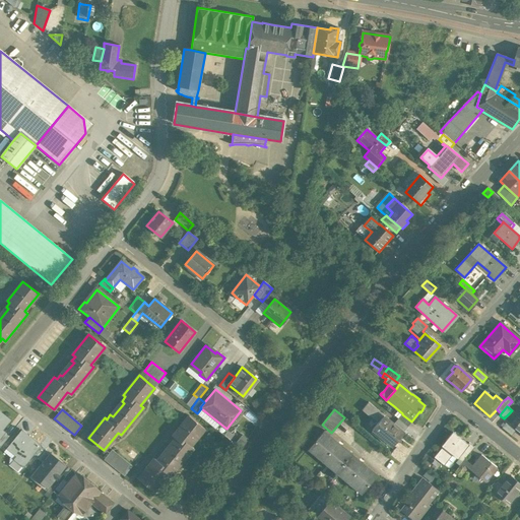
[(0,411),(0,437),(4,433),(1,430),(9,419),(0,411)]
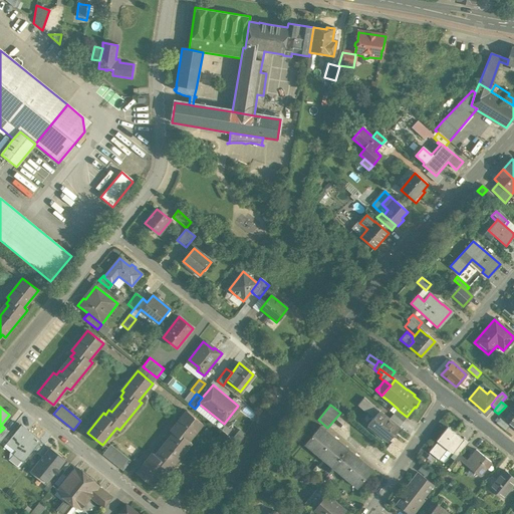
[(398,409),(393,414),(403,422),(407,417),(398,410),(398,409)]
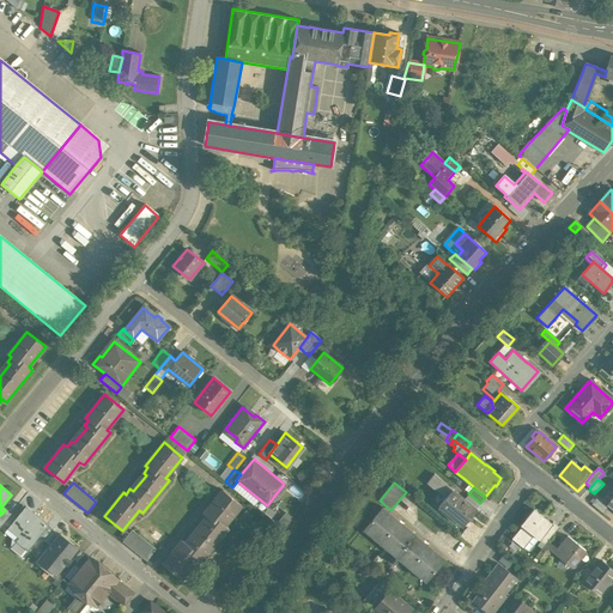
[(182,540),(163,564),(182,578),(199,558),(201,560),(229,528),(224,526),(241,504),(223,490),(204,514),(207,516),(202,521),(205,523),(192,540),(189,538),(184,542),(182,540)]
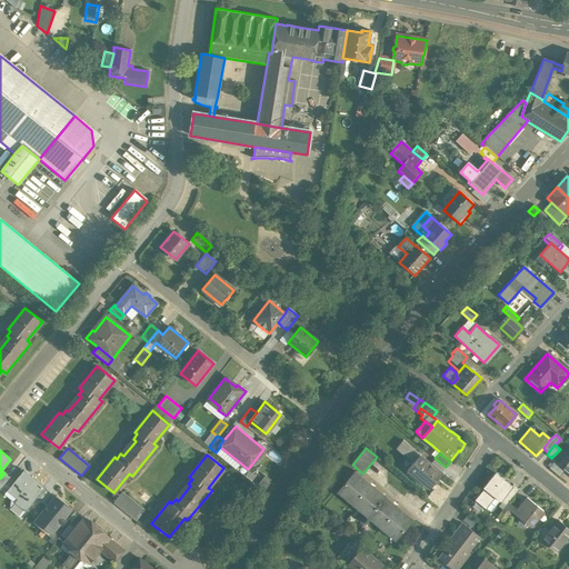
[(430,465),(419,456),(408,470),(429,488),(441,473),(440,473),(430,465)]
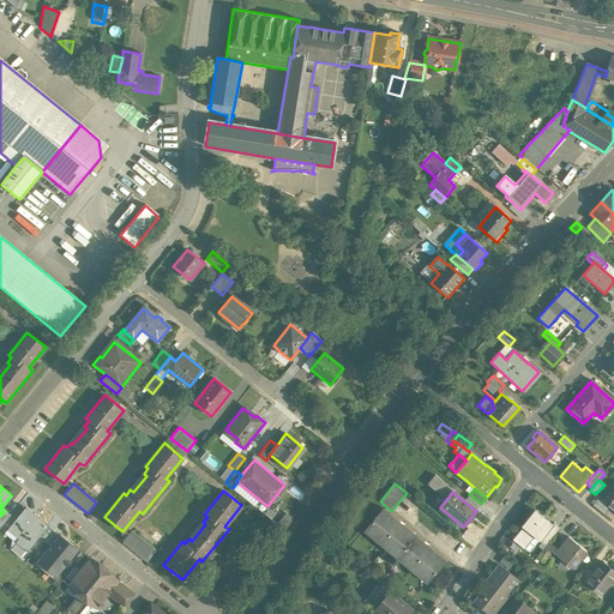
[(481,504),(469,494),(464,501),(475,511),(481,504)]
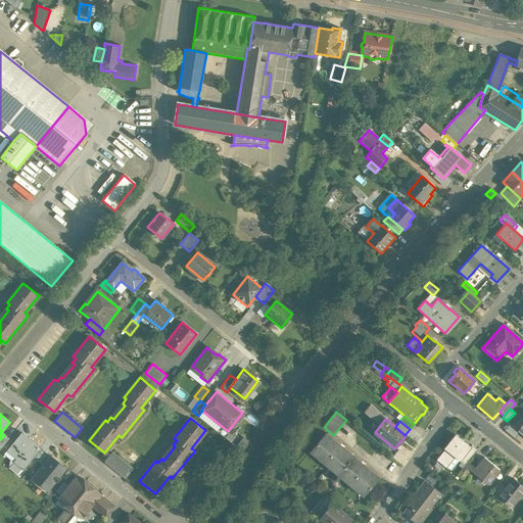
[(518,433),(508,426),(505,430),(514,438),(518,433)]
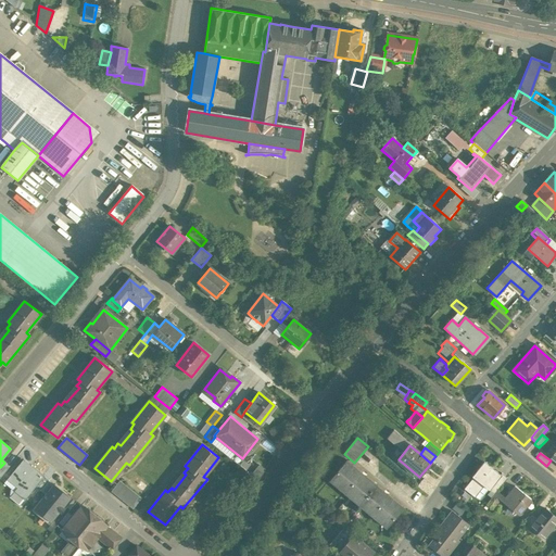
[(34,468),(23,459),(8,480),(17,488),(14,492),(25,500),(36,485),(40,480),(30,472),(34,468)]
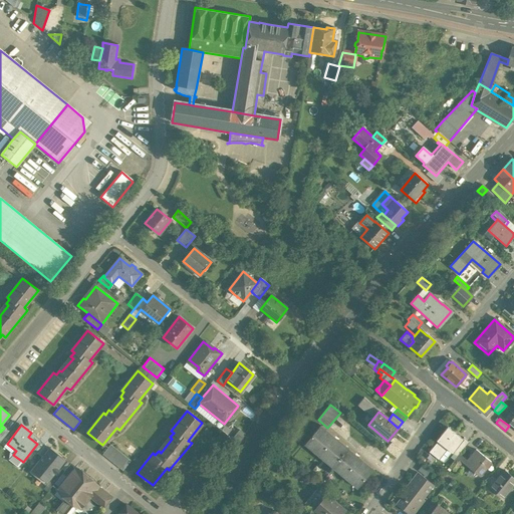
[(372,469),(320,425),(304,444),(356,488),(372,469)]
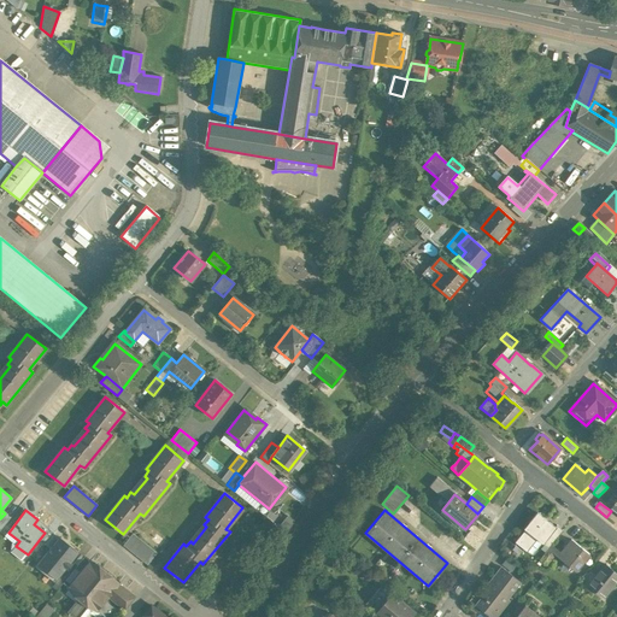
[(536,512),(523,529),(536,540),(542,544),(556,528),(554,527),(536,512)]
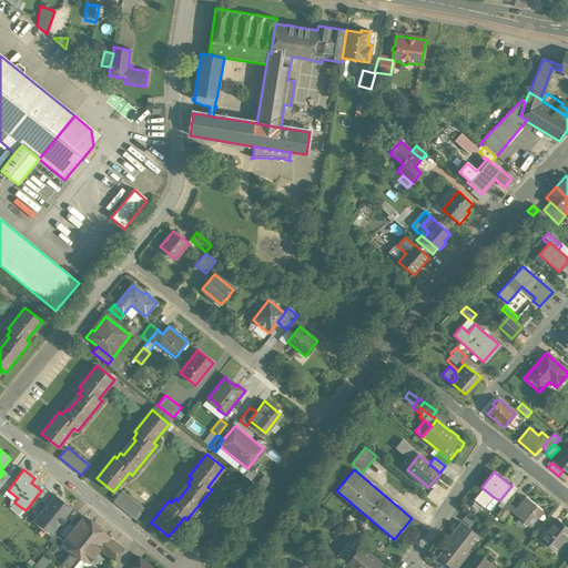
[(4,473),(0,477),(0,487),(10,476),(4,473)]
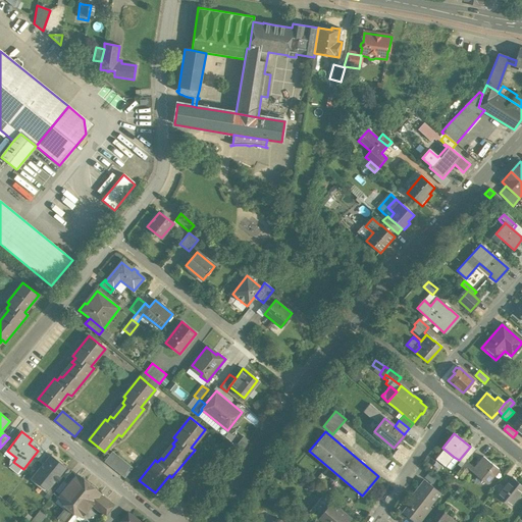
[(470,447),(459,460),(464,464),(466,462),(476,449),(470,445),(469,446),(470,447)]
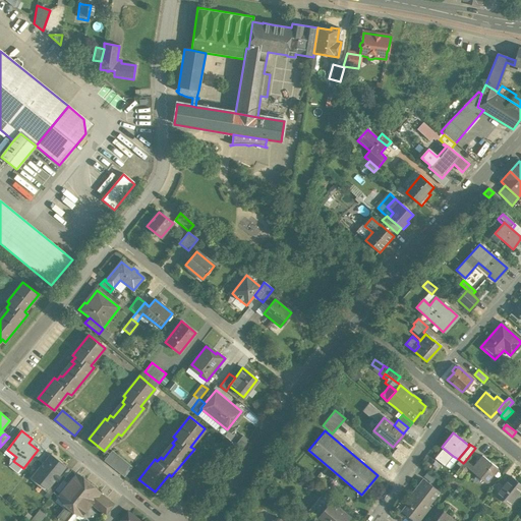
[(38,450),(34,455),(39,459),(46,450),(41,446),(38,450)]
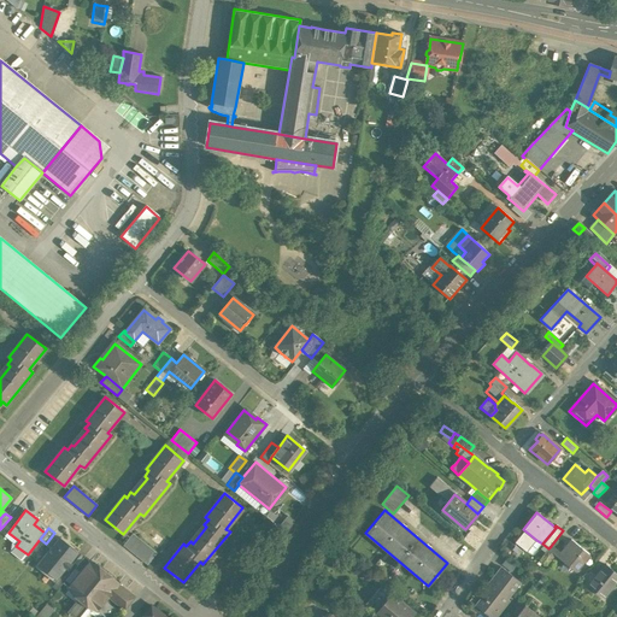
[(524,530),(515,542),(527,552),(536,540),(524,530)]
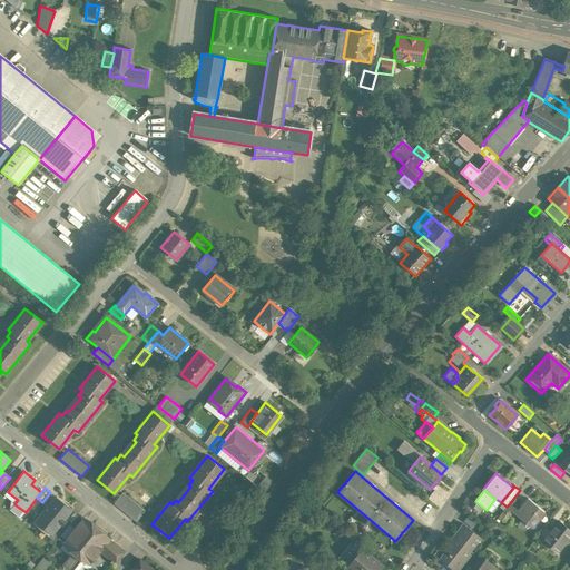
[(42,502),(41,502),(47,507),(53,499),(55,499),(56,497),(50,492),(42,502)]
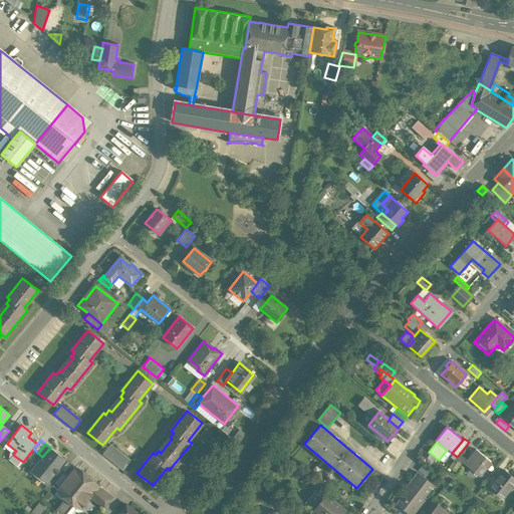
[(131,461),(110,445),(103,454),(122,470),(131,461)]
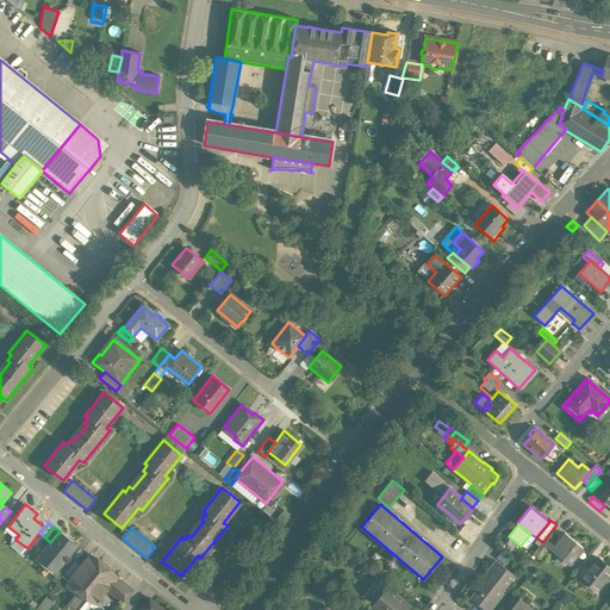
[(50,542),(36,560),(45,568),(48,566),(56,573),(78,546),(68,539),(67,541),(58,534),(57,534),(50,542)]
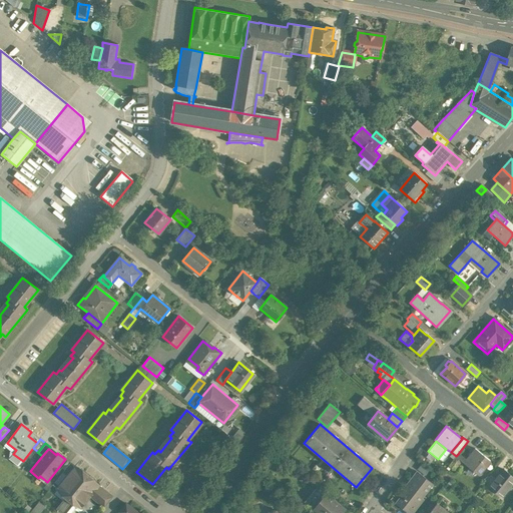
[(489,461),(475,449),(465,460),(469,463),(466,466),(478,475),(489,461)]
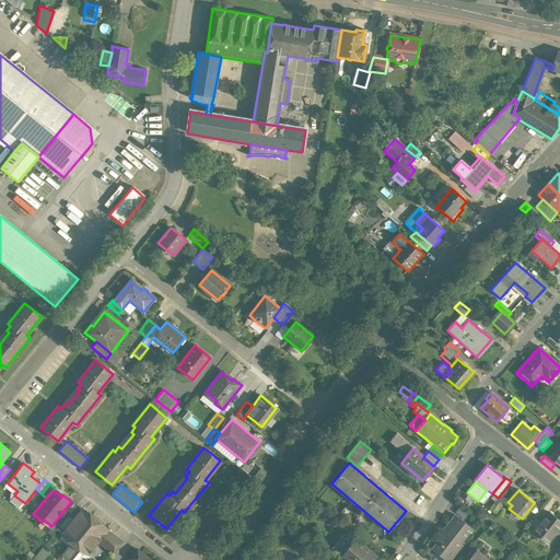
[(498,498),(489,509),(494,513),(505,500),(500,496),(498,498)]
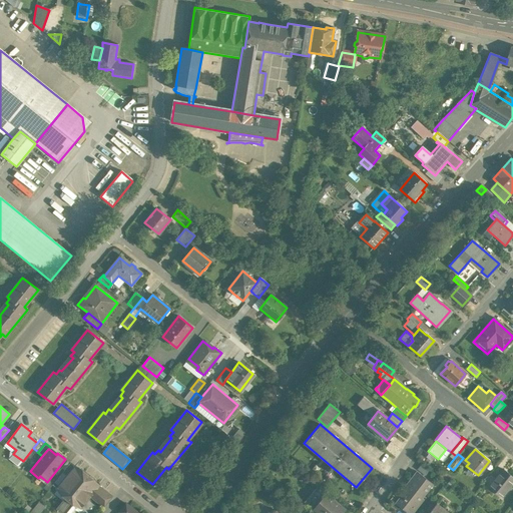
[(70,463),(62,473),(66,476),(74,467),(70,463)]
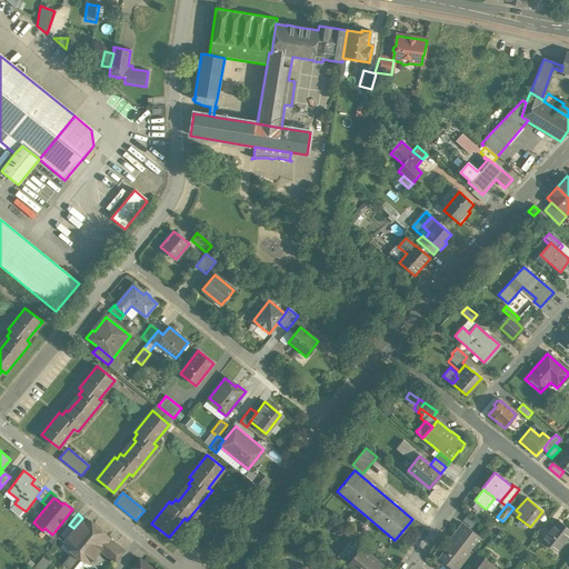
[(73,528),(62,542),(73,550),(62,565),(67,568),(73,568),(82,558),(96,568),(101,568),(107,562),(97,553),(100,550),(109,539),(82,518),(73,528)]
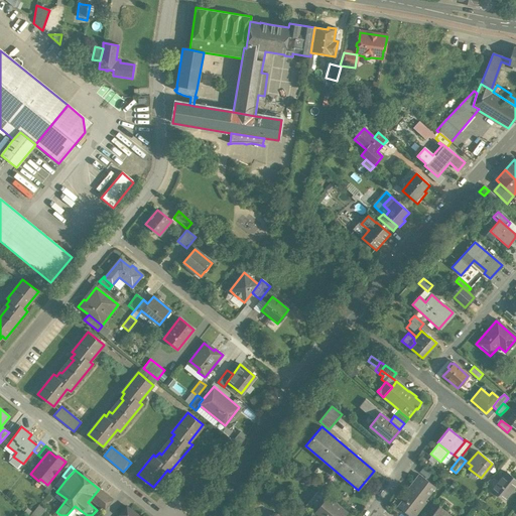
[(515,480),(506,472),(498,482),(492,490),(504,500),(515,485),(515,480)]
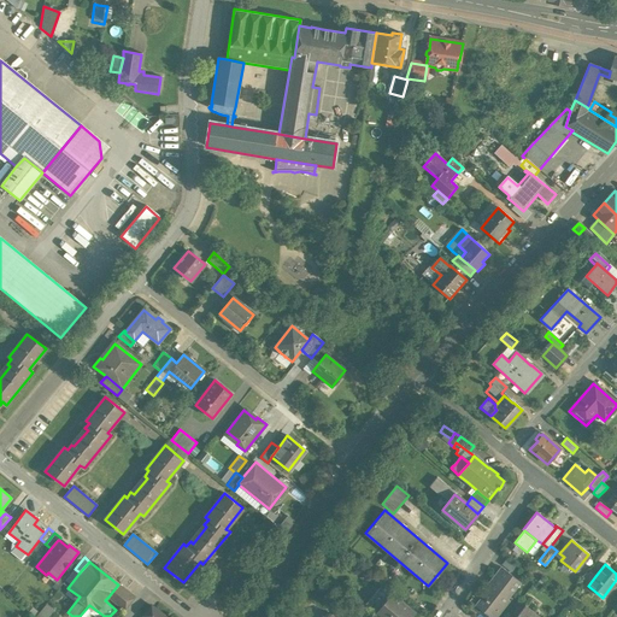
[(500,568),(495,575),(498,576),(507,583),(512,577),(500,568)]
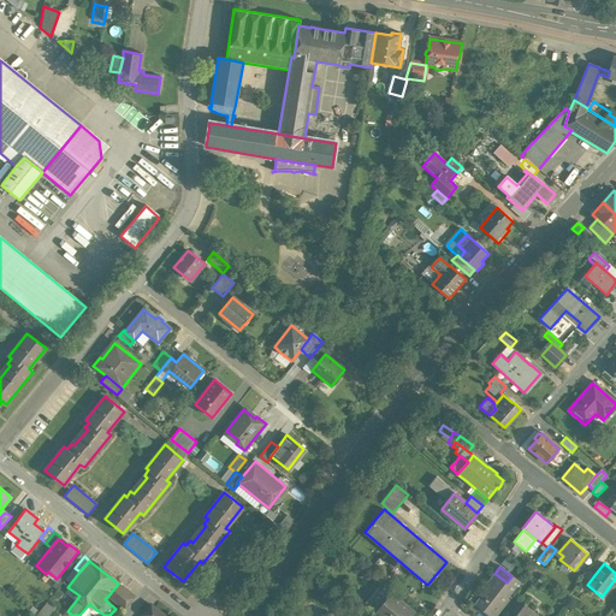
[(588,570),(579,581),(586,587),(587,585),(594,575),(588,570)]
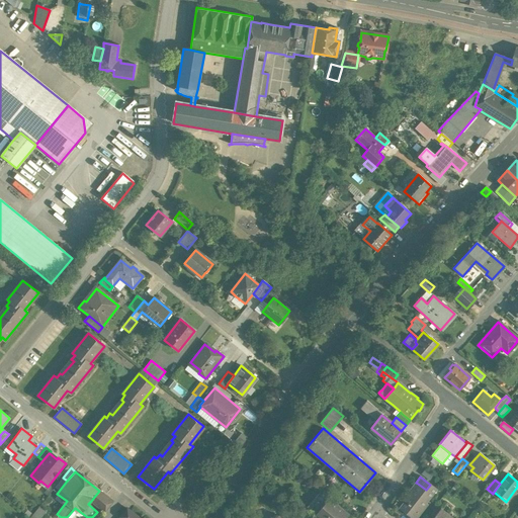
[(418,484),(410,494),(408,493),(402,501),(404,502),(399,508),(411,517),(420,507),(421,508),(432,495),(426,490),(418,484)]
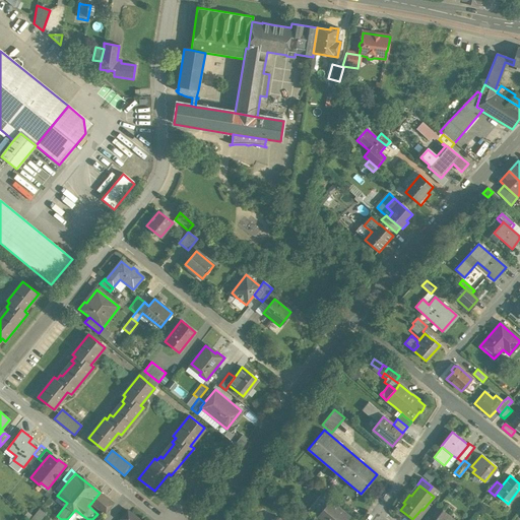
[(114,504),(100,493),(91,503),(106,514),(114,504)]
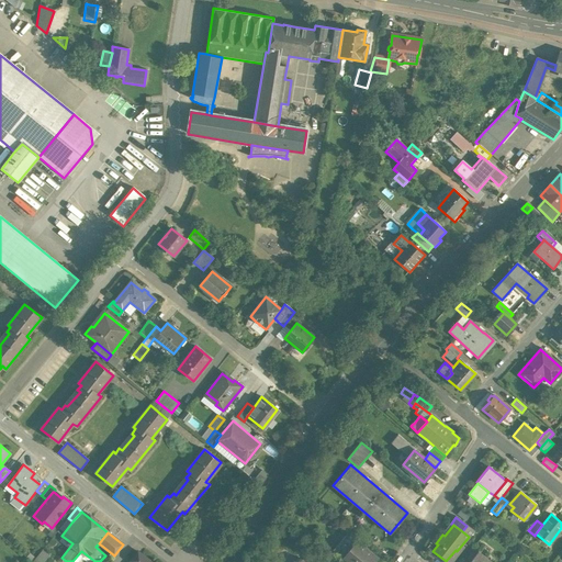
[(373,561),(378,558),(350,535),(343,543),(339,541),(333,550),(346,561),(373,561)]
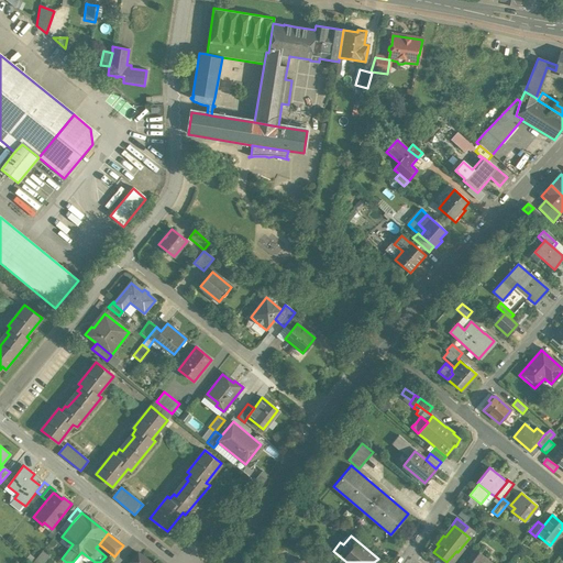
[(151,562),(139,552),(131,562),(132,562),(151,562)]
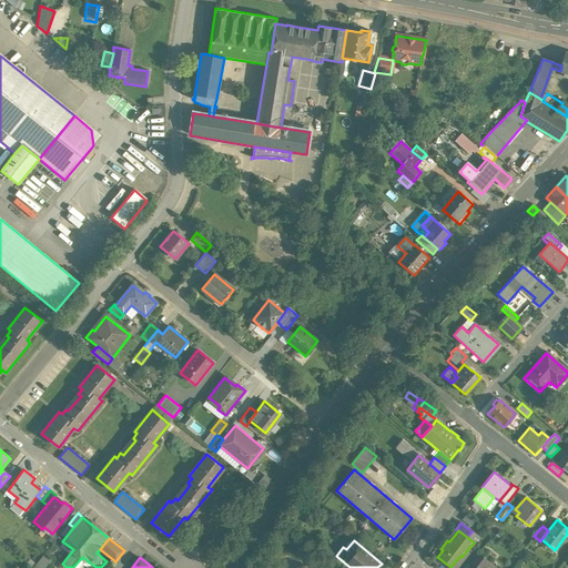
[(495,567),(483,558),(474,567),(495,567)]
